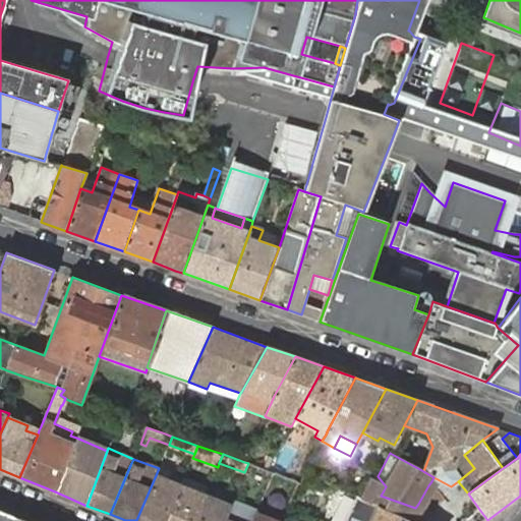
[(156,475),(166,480),(169,473),(159,468),(156,475)]
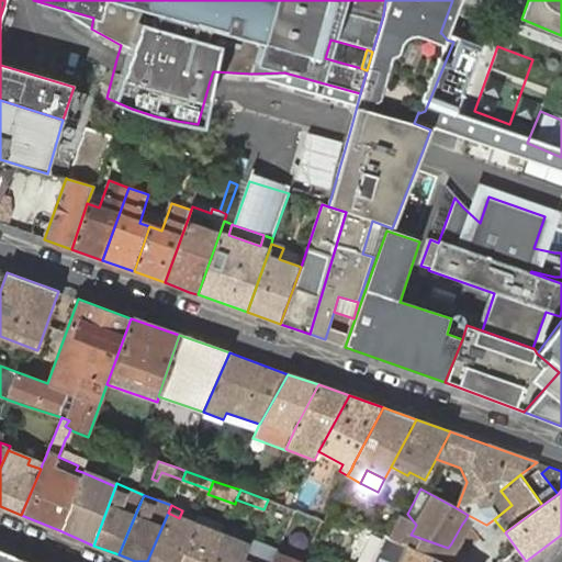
[(147,561),(178,561),(194,524),(179,518),(168,513),(147,561)]
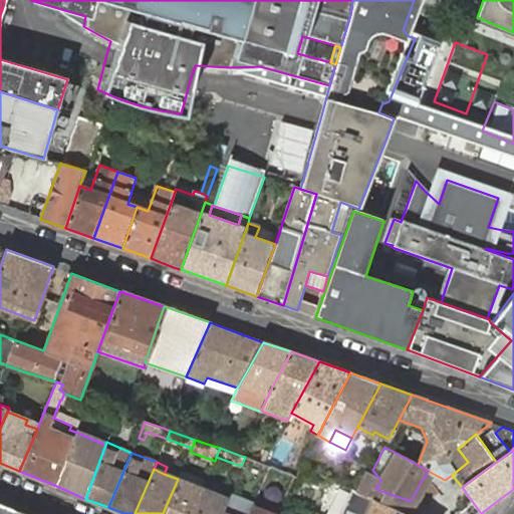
[(181,472),(178,479),(189,484),(203,489),(206,482),(181,472)]
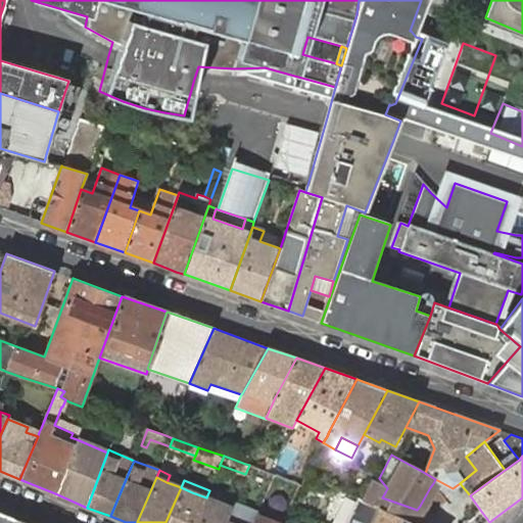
[(385,492),(370,485),(364,501),(378,508),(411,522),(417,510),(382,497),(385,492)]
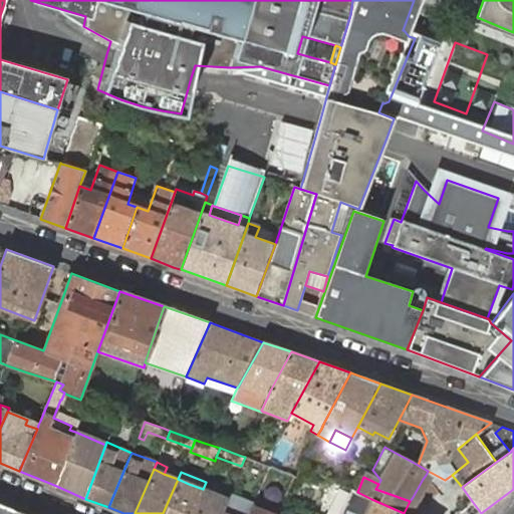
[(163,513),(192,513),(203,489),(189,484),(178,479),(163,513)]
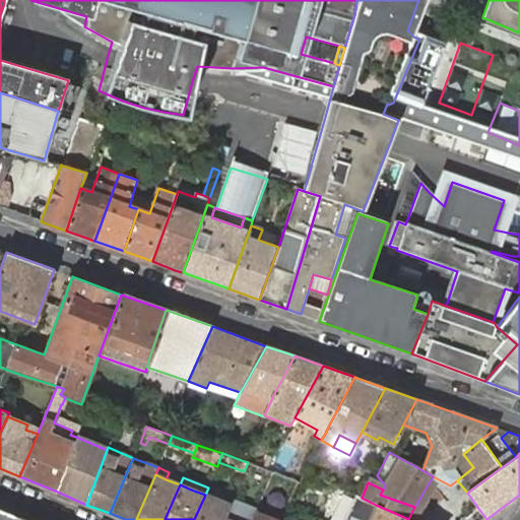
[(205,495),(215,499),(218,493),(208,488),(205,495)]
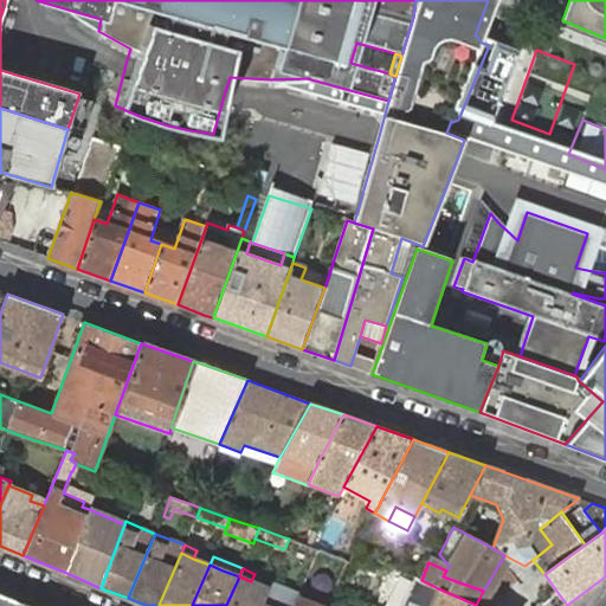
[(226,605),(260,605),(262,604),(268,588),(251,581),(239,577),(226,605)]
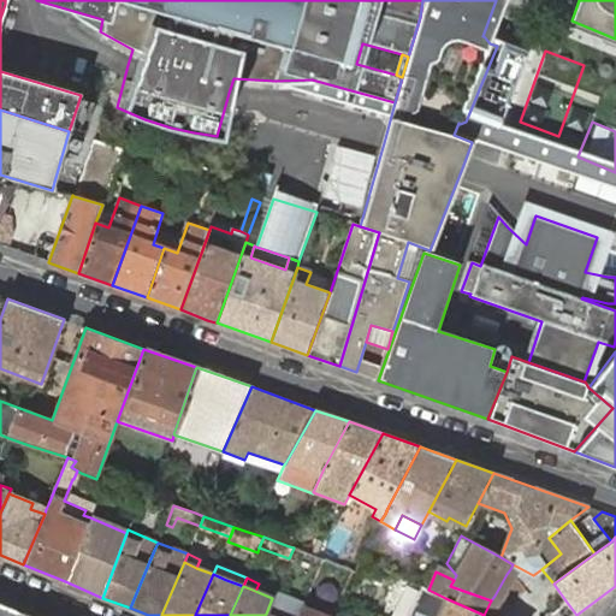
[(428,590),(424,588),(416,603),(420,604),(413,615),(484,615),(445,598),(428,590)]
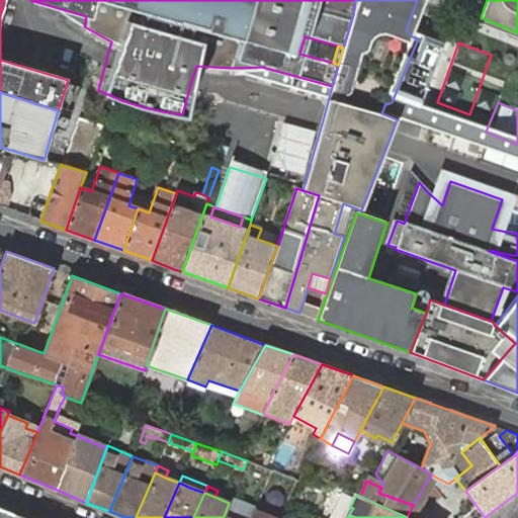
[(223,517),(251,517),(254,513),(229,503),(224,516),(223,517)]
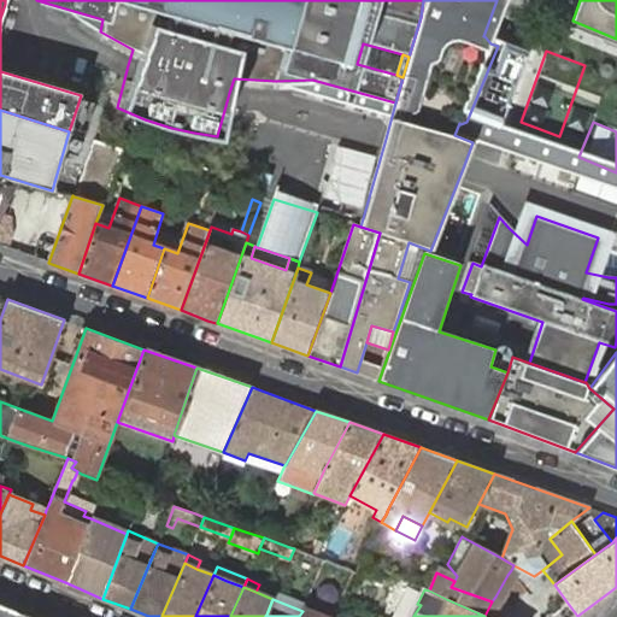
[(0,616),(21,616),(23,613),(0,603),(0,616)]
